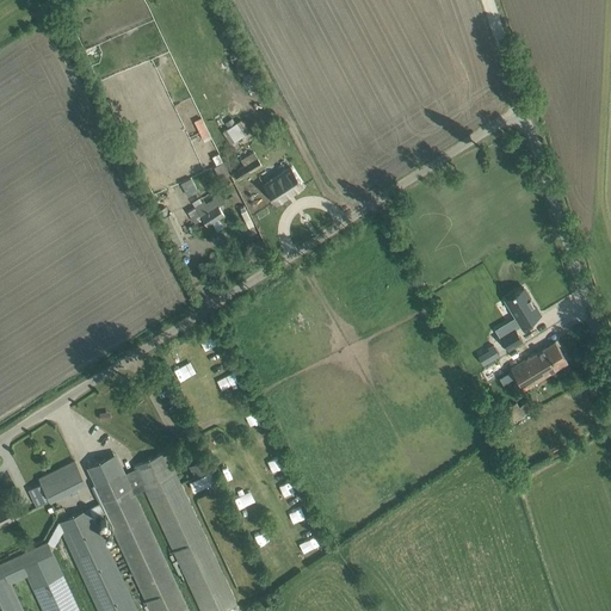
[(261,165),(255,154),(254,152),(241,160),(245,166),(233,173),(240,184),(252,176),(250,172),(261,165)]
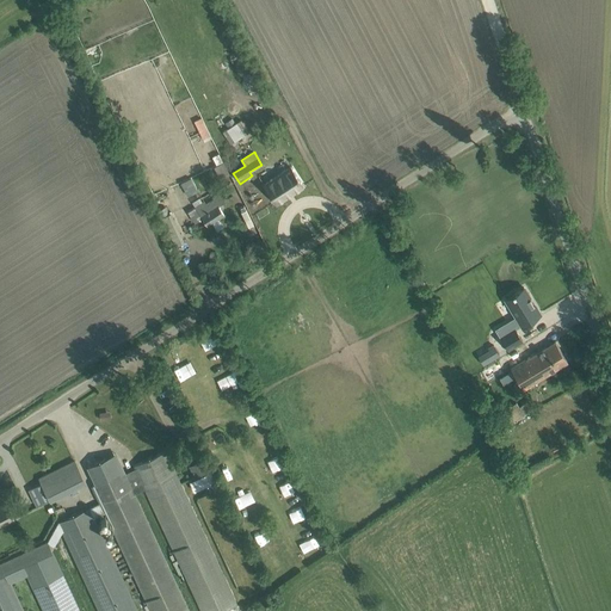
[(290,166),(263,184),(275,202),(285,195),(287,197),(303,186),(290,166)]
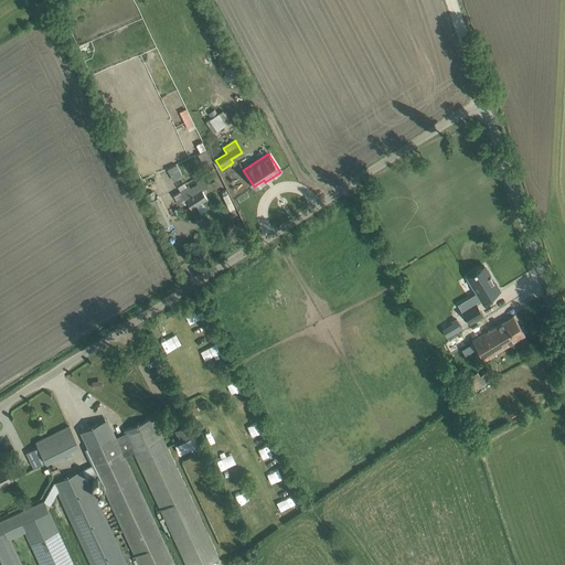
[(209,184),(205,179),(202,173),(195,178),(199,183),(191,189),(189,185),(180,191),(191,209),(208,199),(201,189),(209,184)]
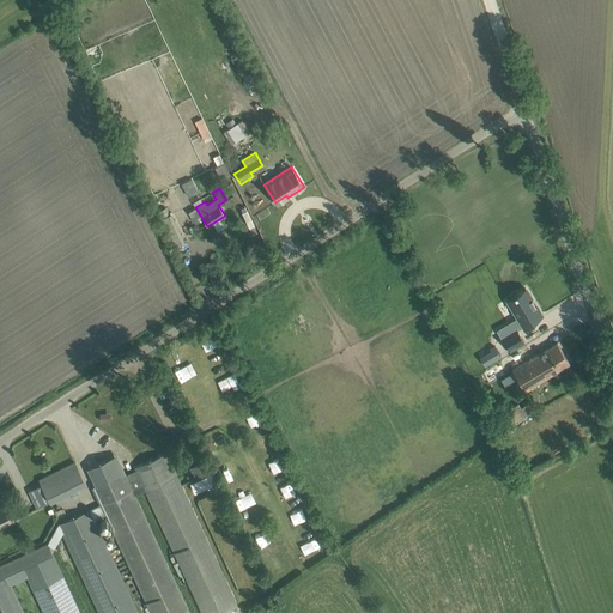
[(326,212),(316,196),(285,216),(296,231),(326,212)]
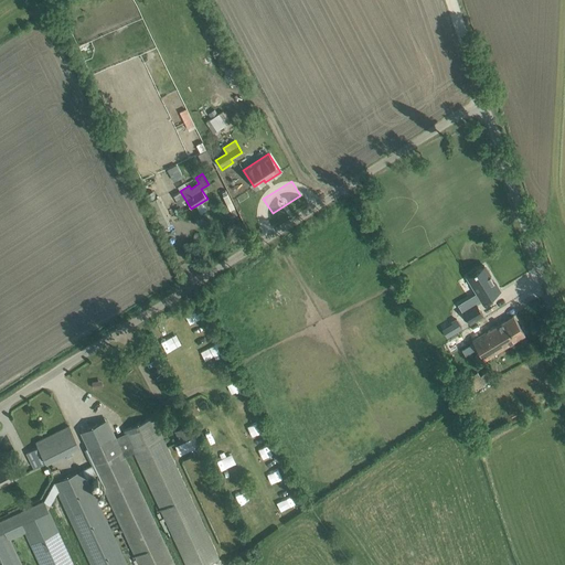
[(158,196),(150,200),(157,215),(168,210),(167,206),(163,208),(158,196)]
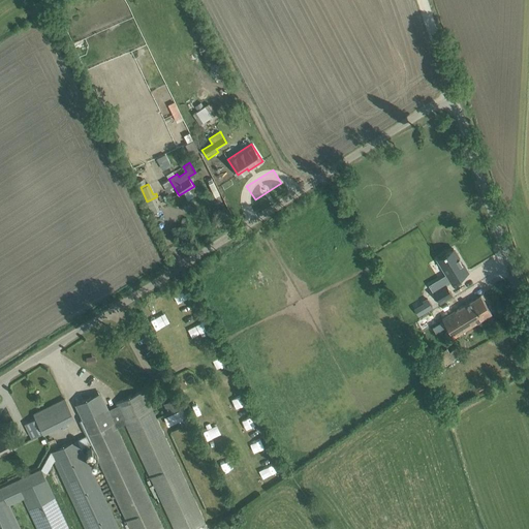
[(445,252),(438,256),(454,281),(471,271),(456,245),(446,250),(444,251),(445,252)]
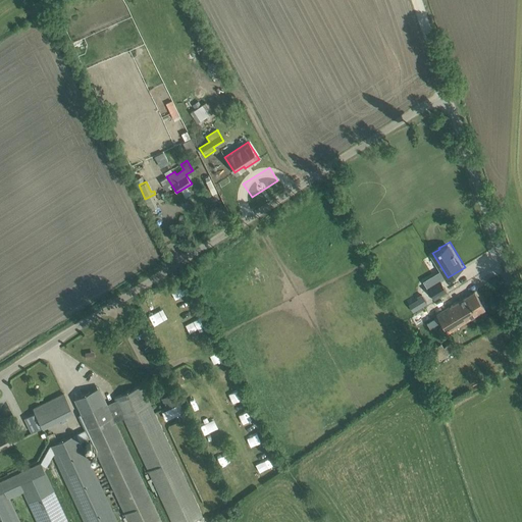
[(441,280),(427,289),(434,300),(449,292),(441,280)]
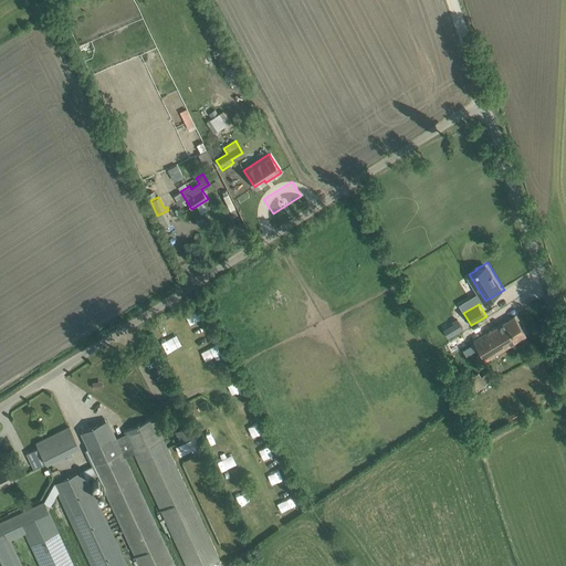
[(195,326),(206,323),(202,314),(192,317),(195,326)]
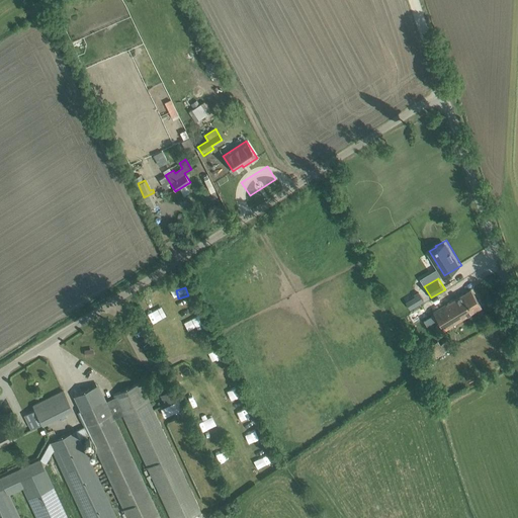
[(470,289),(462,294),(445,305),(433,312),(440,322),(436,324),(435,327),(439,333),(455,322),(481,307),(470,289)]
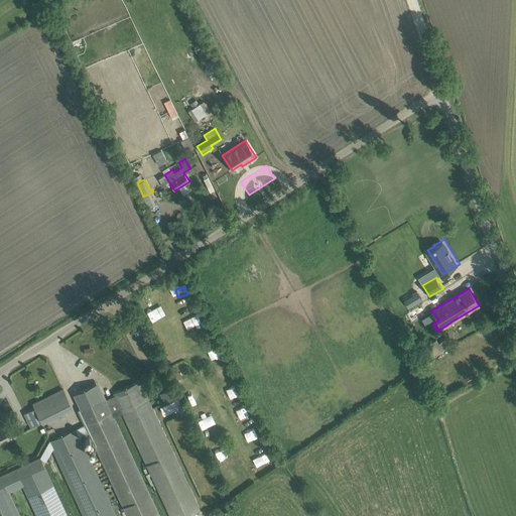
[(186,332),(204,320),(198,311),(180,321),(186,332)]
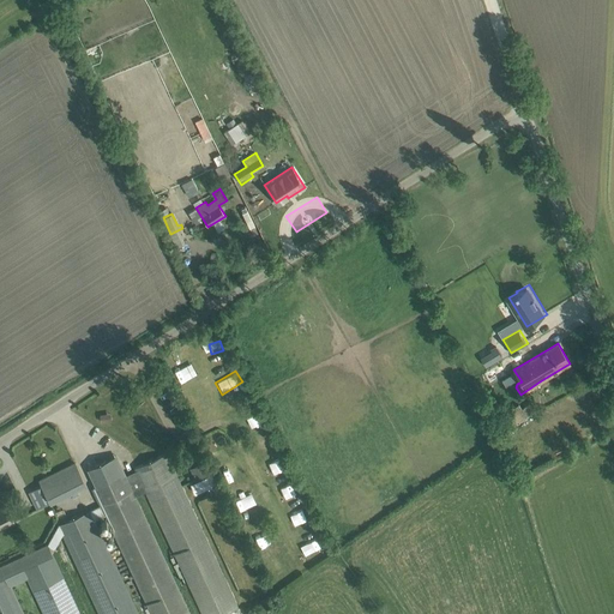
[(182,386),(193,381),(188,372),(178,377),(182,386)]
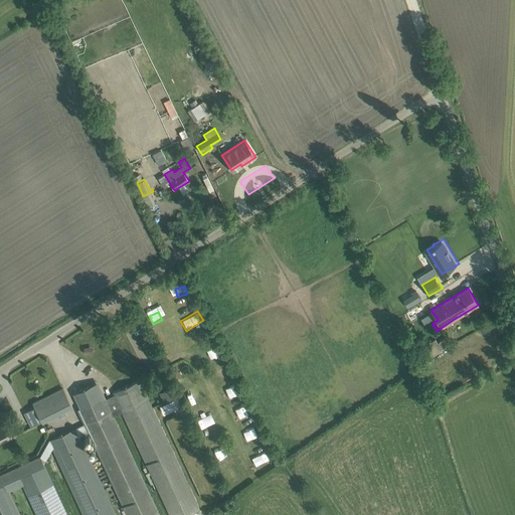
[(436,354),(450,343),(446,337),(438,342),(435,339),(417,352),(425,363),(432,359),(430,356),(432,353),(434,355),(435,354),(436,354)]
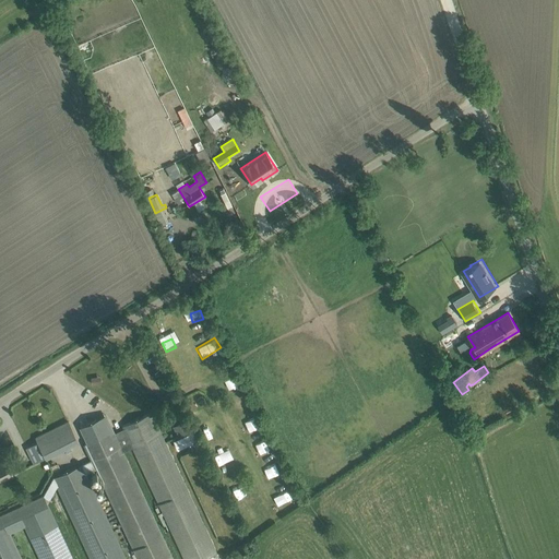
[(152,412),(122,426),(123,428),(130,441),(132,447),(183,558),(202,558),(216,552),(152,412)]
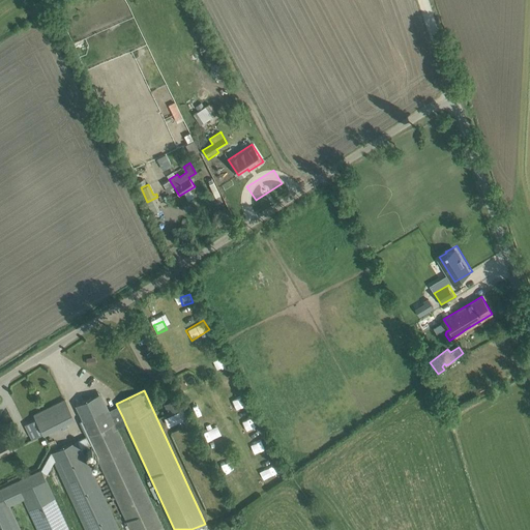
[(92,396),(76,405),(82,419),(81,420),(88,436),(92,443),(131,529),(164,529),(117,428),(125,423),(123,418),(114,422),(109,410),(108,408),(102,396),(94,401),(92,396)]
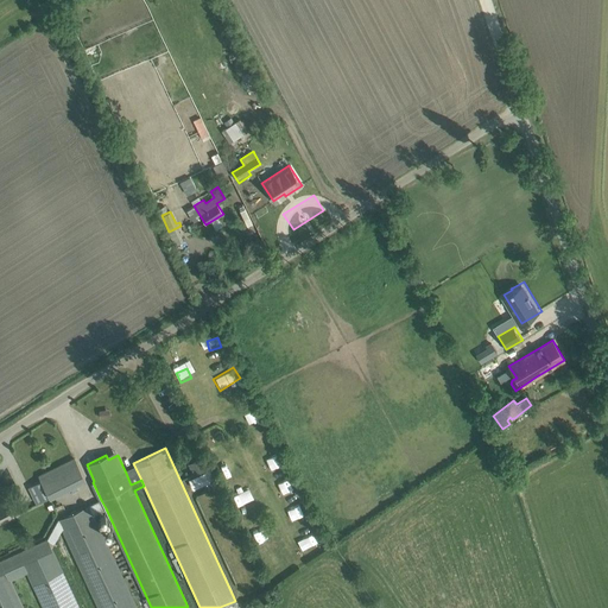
[(75,458),(39,475),(50,498),(86,480),(75,458)]
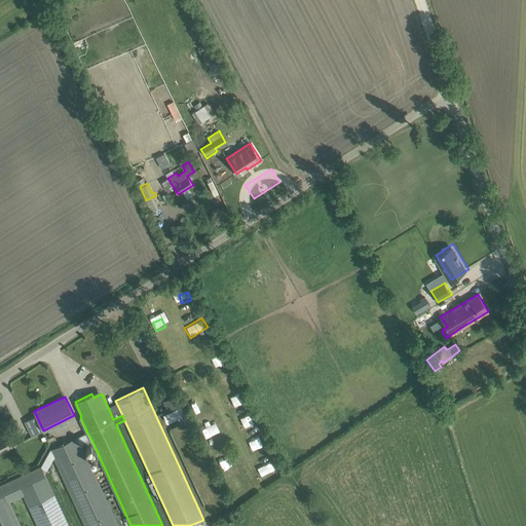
[(182,406),(163,414),(167,422),(186,414),(182,406)]
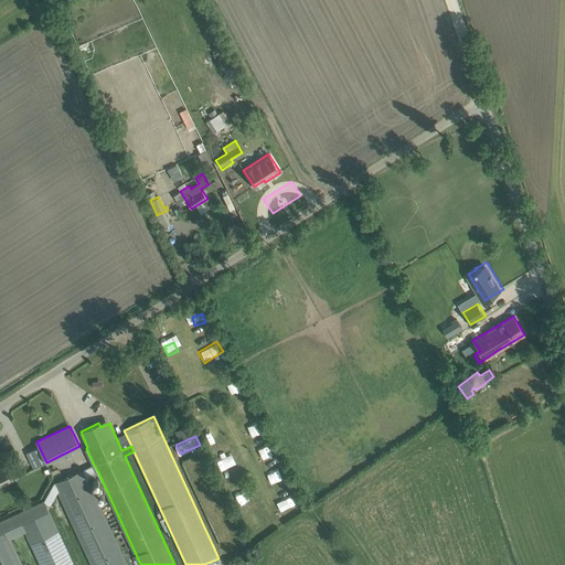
[(220,451),(223,460),(233,457),(231,448),(220,451)]
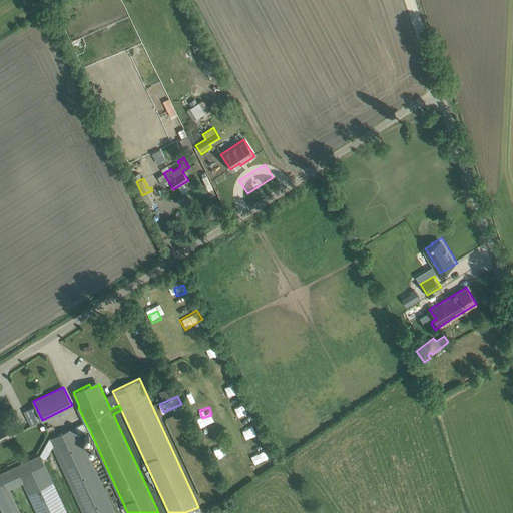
[(75,426),(49,439),(52,446),(83,512),(115,512),(79,434),(89,429),(85,422),(75,426)]
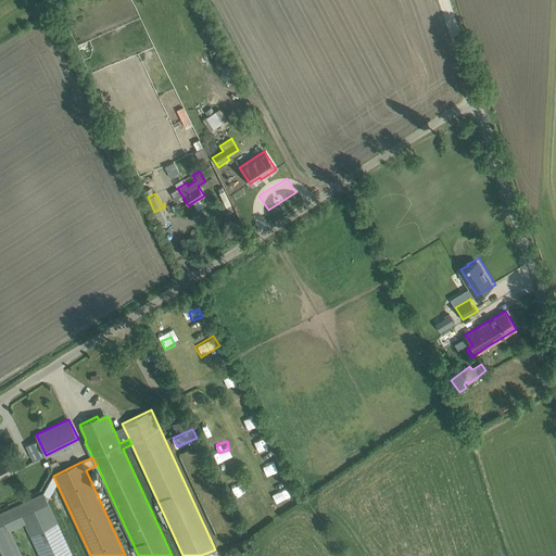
[(0,477),(13,471),(7,458),(0,460),(0,477)]
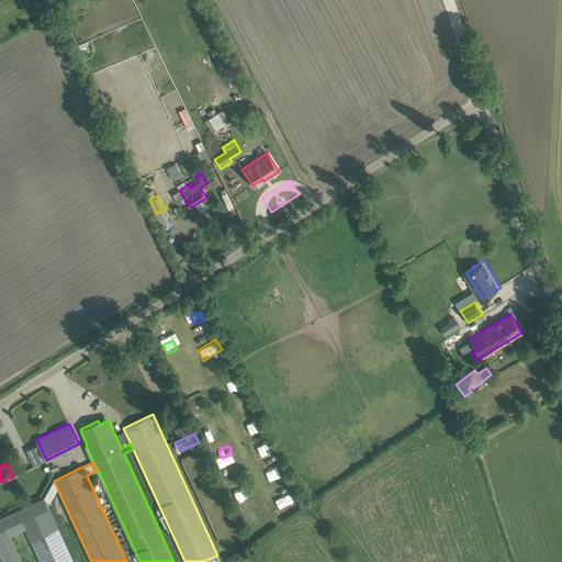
[(44,498),(0,518),(9,536),(25,529),(40,561),(72,561),(47,506),(57,489),(54,481),(44,498)]
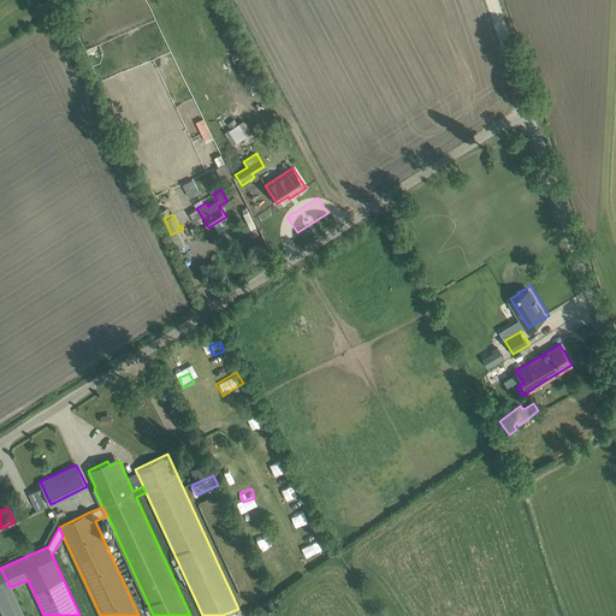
[(0,568),(0,615),(23,615),(10,587),(0,568)]
